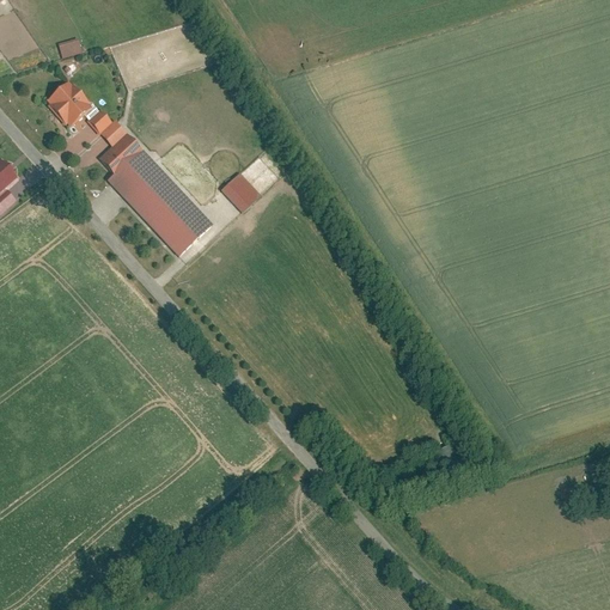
[(60,43),(62,56),(81,53),(78,40),(60,43)]
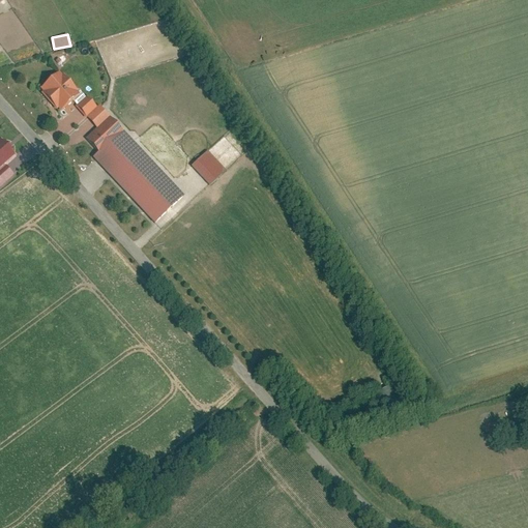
[(82,91),(61,69),(40,88),(61,111),(71,100),(82,91)]
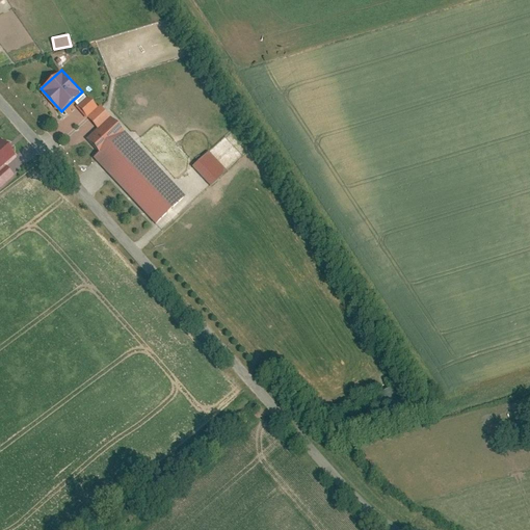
[(82,91),(72,101),(85,116),(88,114),(96,107),(82,91)]
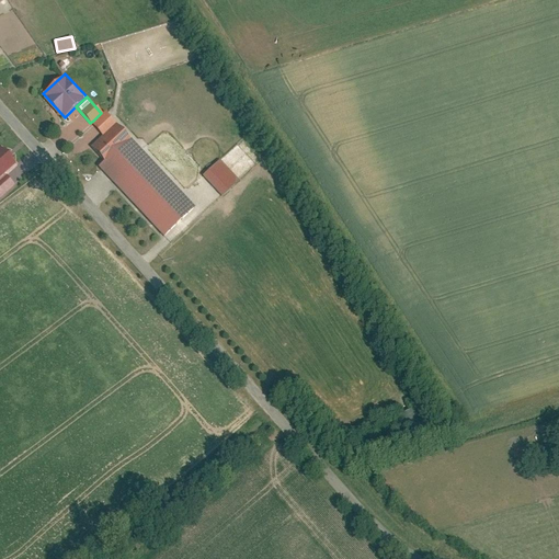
[(104,132),(115,121),(105,110),(101,113),(93,121),(104,132)]
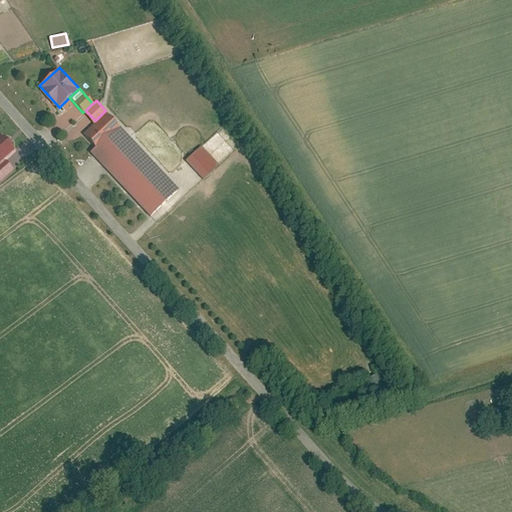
[(83,131),(96,145),(118,123),(105,110),(95,120),(83,131)]
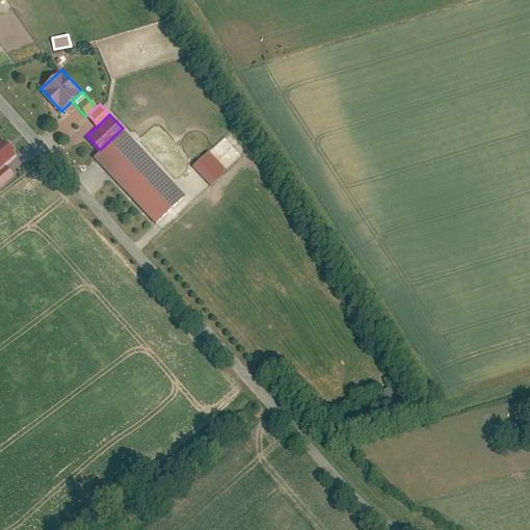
[(94,155),(155,220),(184,194),(123,128),(100,150),(94,155)]
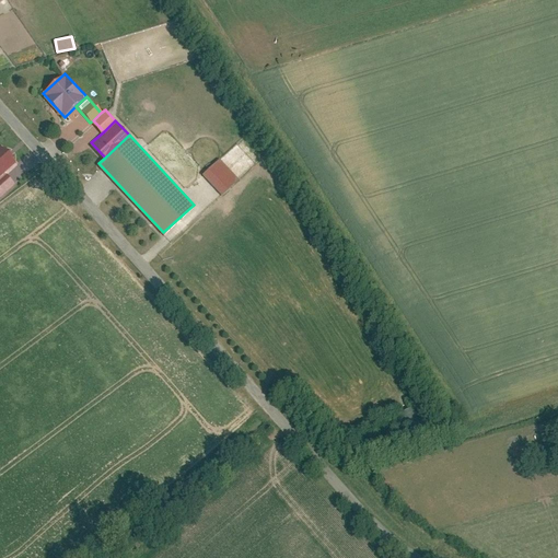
[(0,177),(14,166),(0,148),(0,177)]
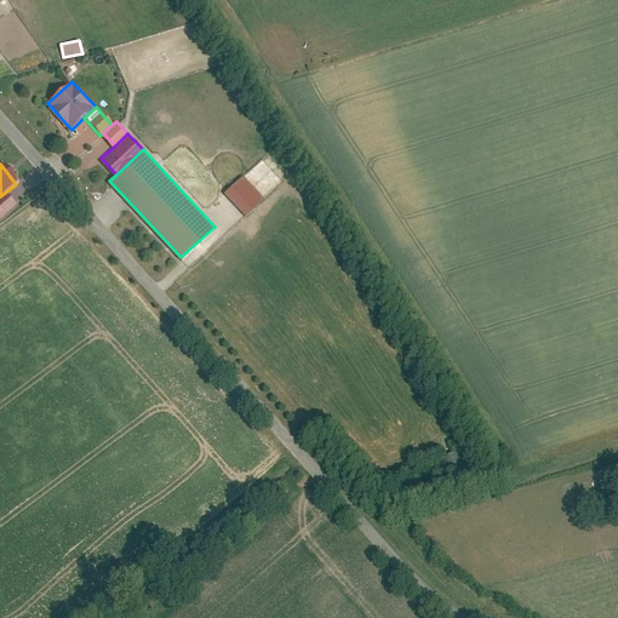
[(264,195),(244,173),(227,190),(246,212),(264,195)]
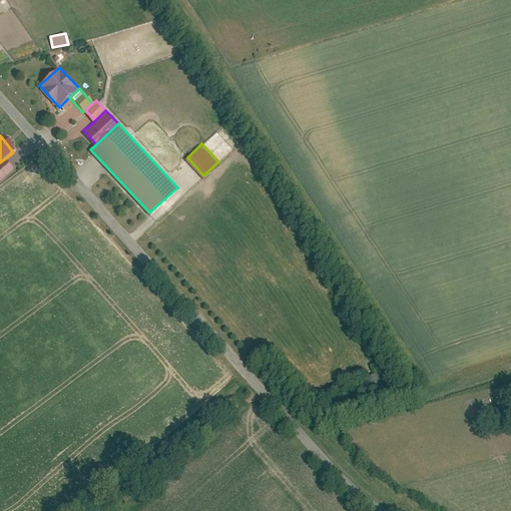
All buildings are outlined.
